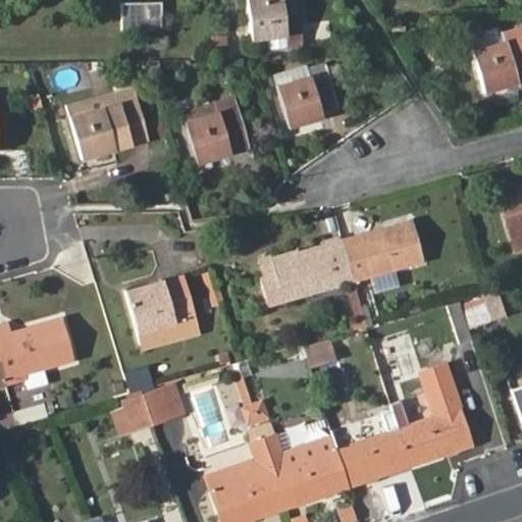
[(266,37),(300,33),(296,0),(245,0),(250,39),(266,37)]
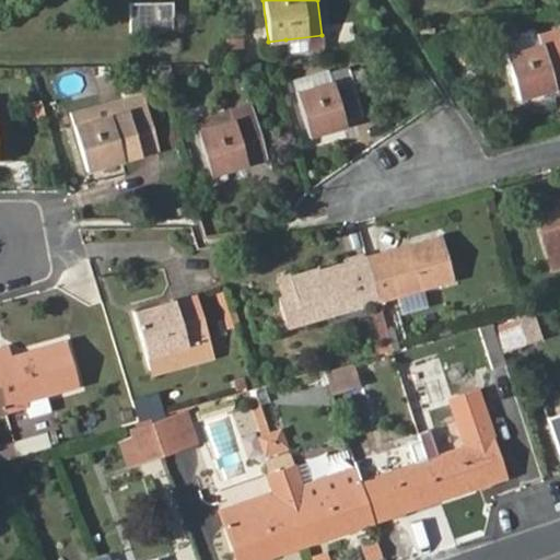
[(129,4),(129,32),(172,32),(171,3),(129,4)]
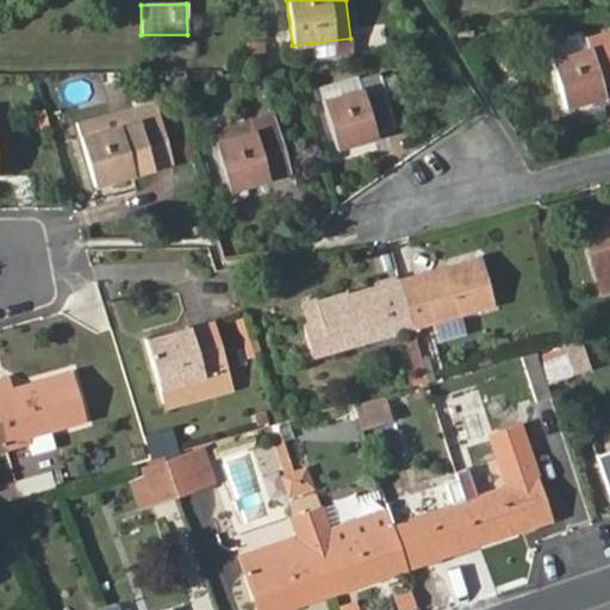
[(551,60),(564,107),(604,95),(604,98),(609,95),(609,30),(587,37),(591,49),(551,60)]
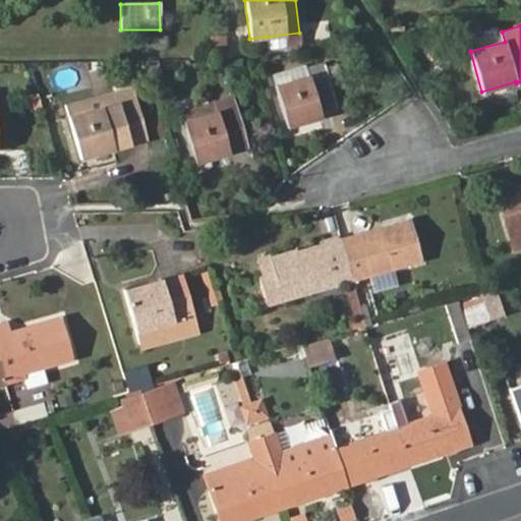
[(301,46),(299,33),(266,37),(267,51),(301,46)]
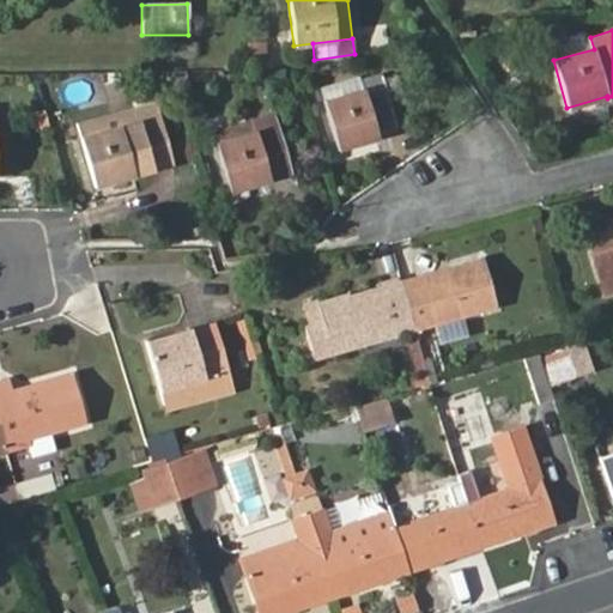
[(183,76),(173,79),(180,102),(190,98),(183,76)]
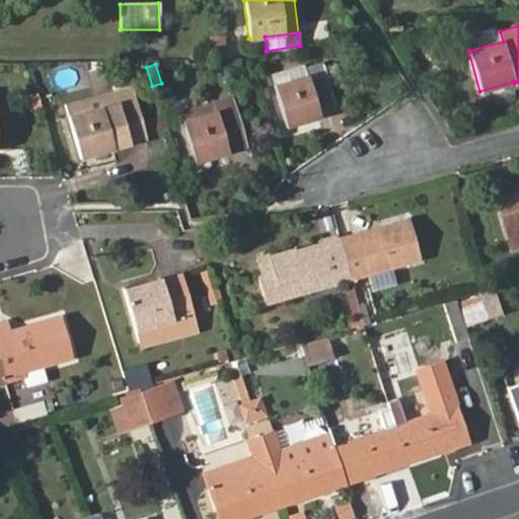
[(275,85),(287,125),(319,117),(317,113),(348,104),(337,67),(275,85)]
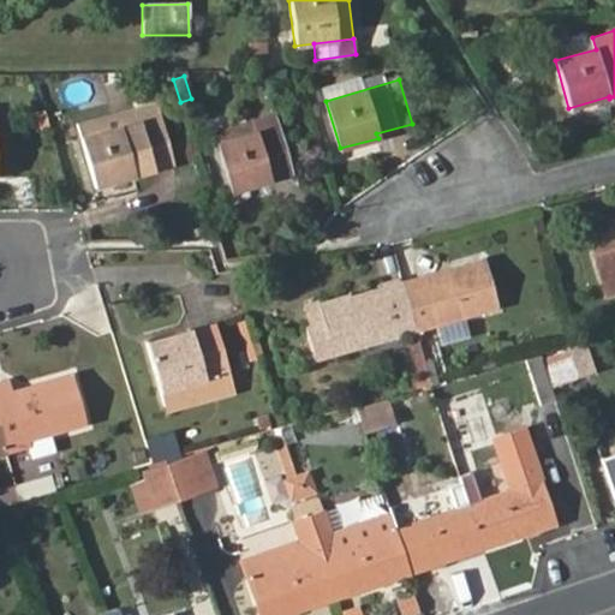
[(81,138),(94,186),(174,165),(156,102),(129,111),(132,124),(81,138)]
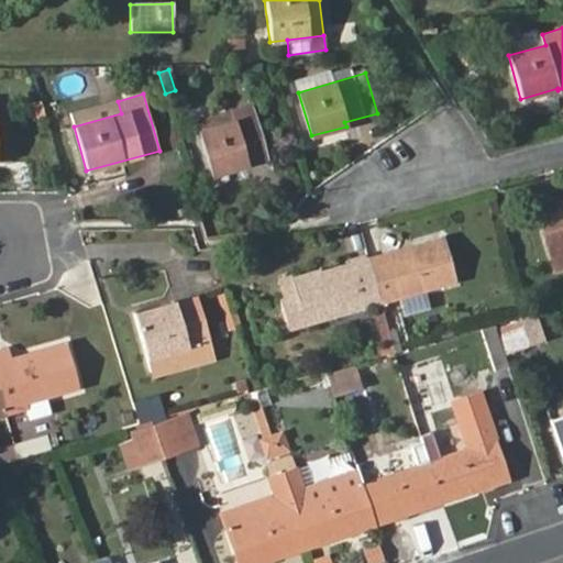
[(118,101),(69,114),(74,127),(121,113),(118,101)]
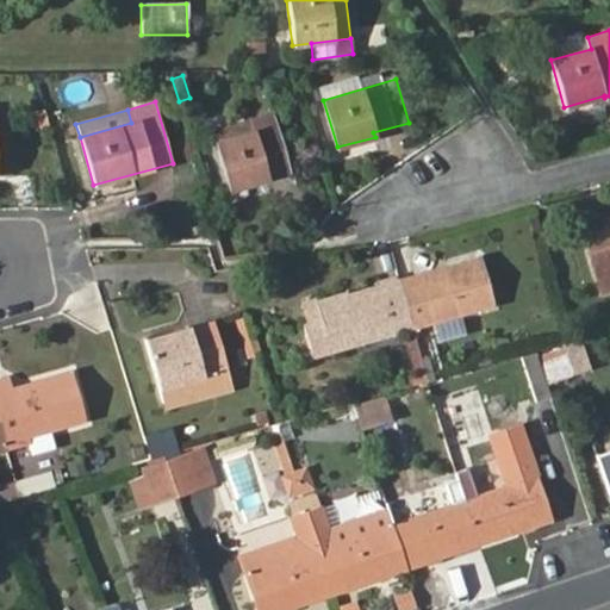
[(213,143),(226,190),(287,174),(272,116),(251,122),(254,131),(213,143)]
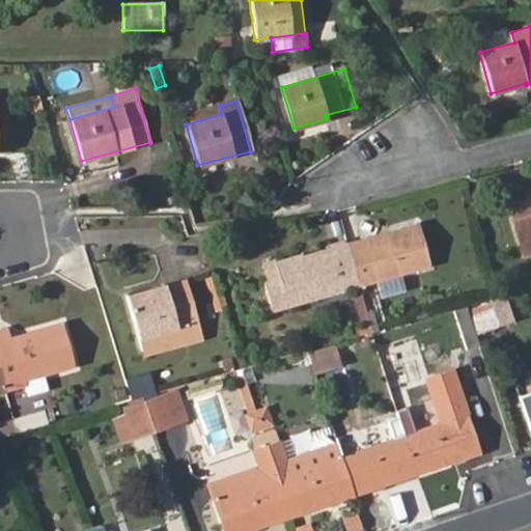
[(219,106),(184,116),(186,124),(221,114),(219,106)]
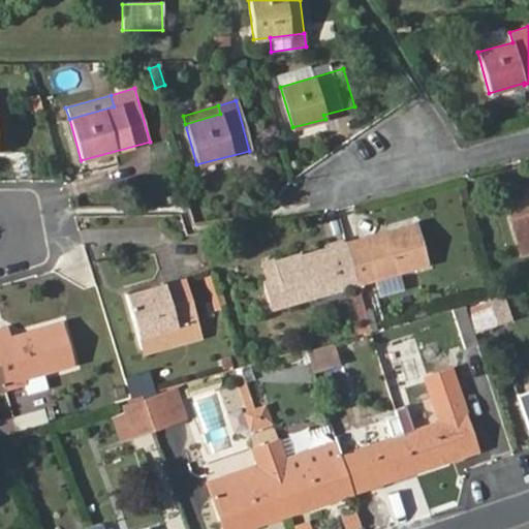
[(528,208),(508,214),(521,256),(528,253),(528,208)]
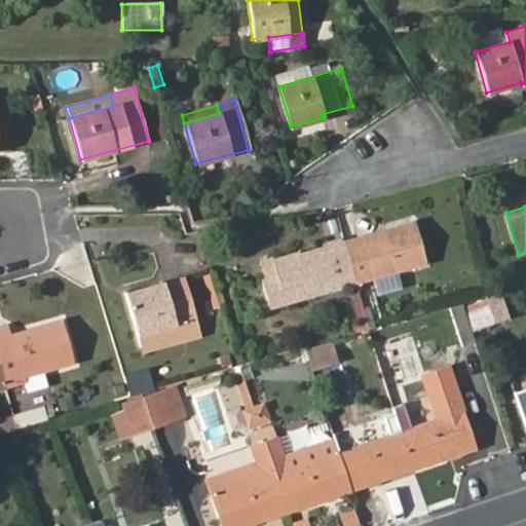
[(260,263),(272,307),(346,286),(357,324),(359,332),(373,328),(365,299),(360,300),(354,284),(371,278),(397,271),(425,262),(413,221),(260,263)]
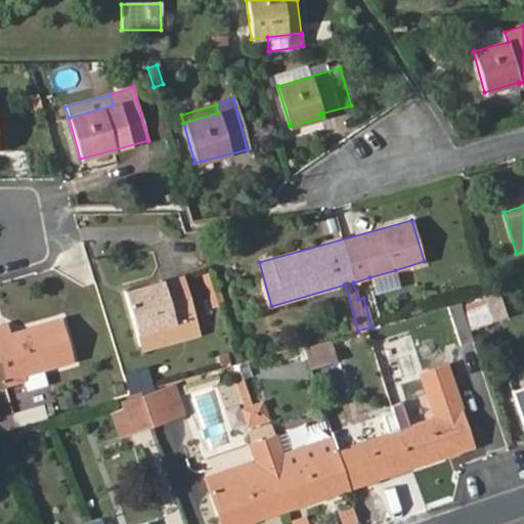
[(395,270),(369,277),(375,295),(399,287),(395,270)]
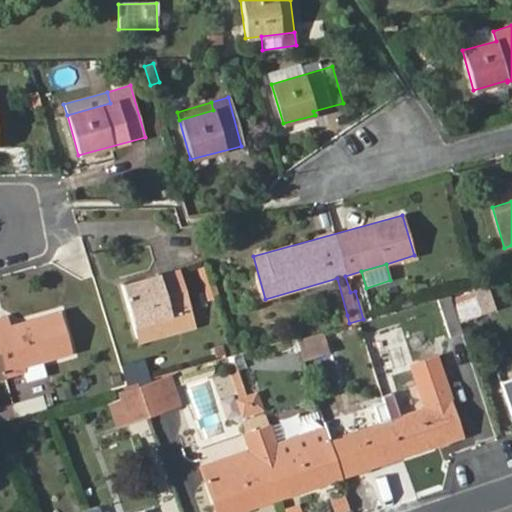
[(121,286),(138,344),(194,328),(178,269),(121,286)]
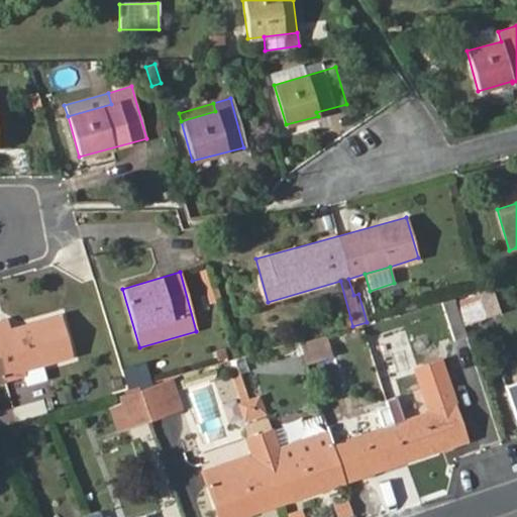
[(493,286),(472,293),(480,319),(501,313),(493,286)]
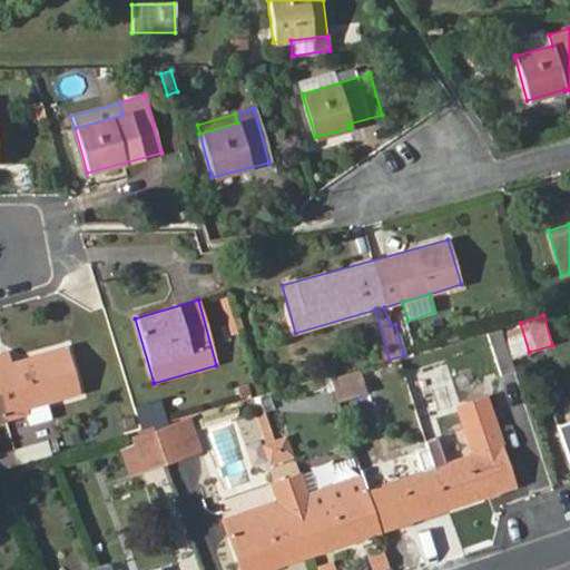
[(529,352),(520,323),(501,328),(501,331),(510,357),(529,352)]
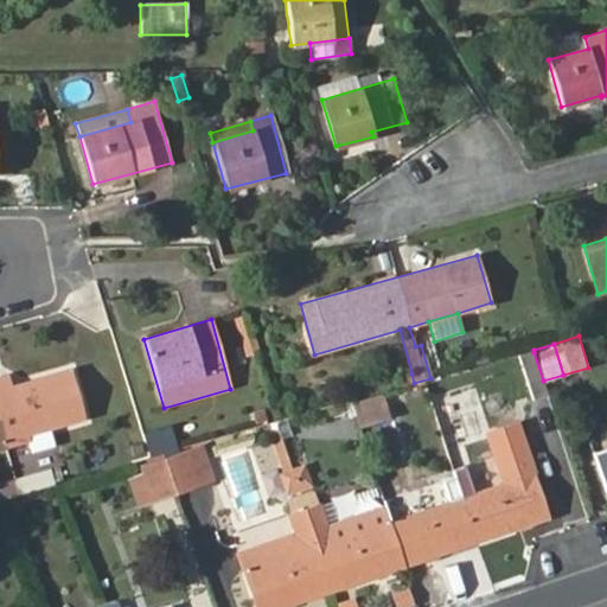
[(543,381),(534,352),(519,356),(532,400),(548,395),(543,381)]
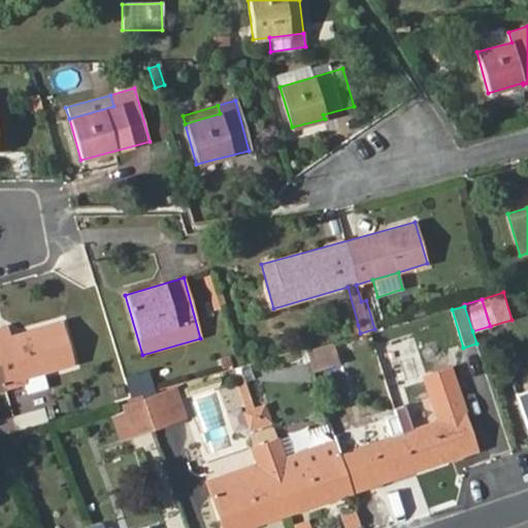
[(0,339),(0,390),(4,390),(0,371),(0,367),(15,364),(22,380),(74,365),(62,323),(0,339)]
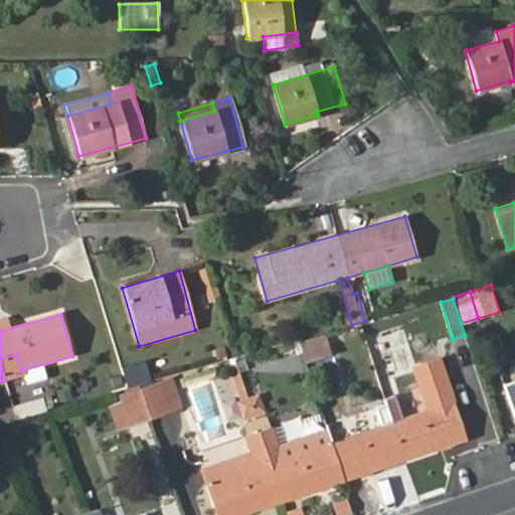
[(349,317),(339,320),(341,328),(351,325),(349,317)]
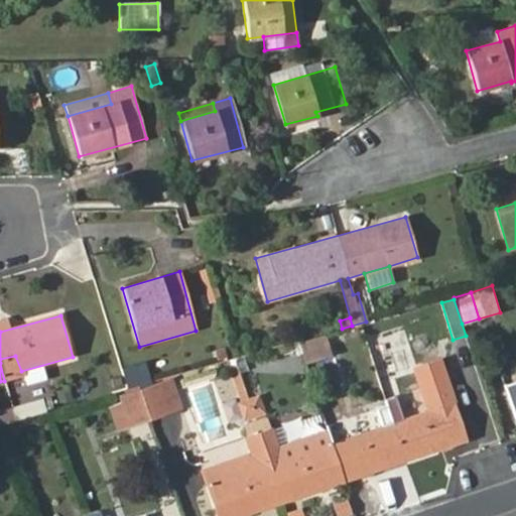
[(332,355),(325,334),(298,341),(305,363),(332,355)]
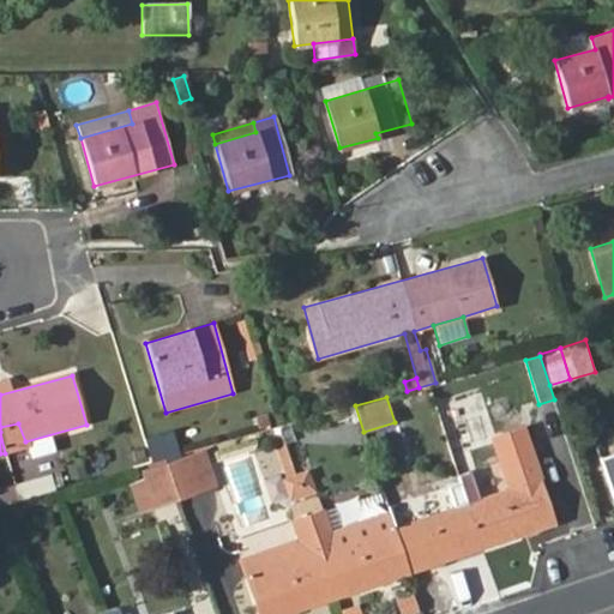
[(167,459),(179,456),(173,432),(144,439),(152,464),(167,459)]
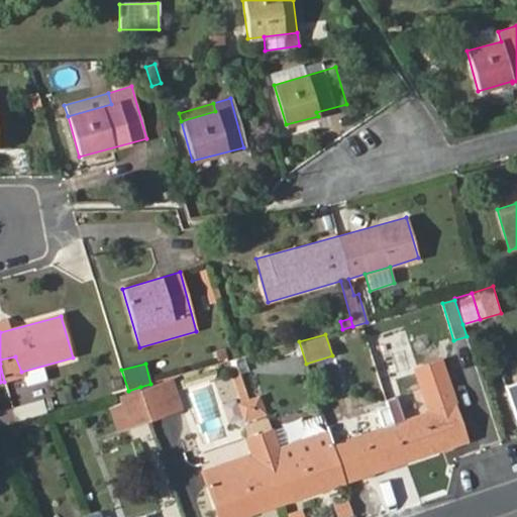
[(173,381),(159,385),(169,414),(183,409),(173,381)]
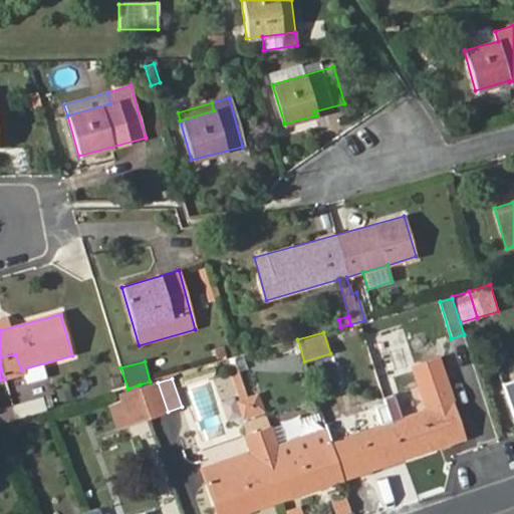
[(422,393),(386,405),(404,459),(464,440),(446,381),(421,390),(422,393)]
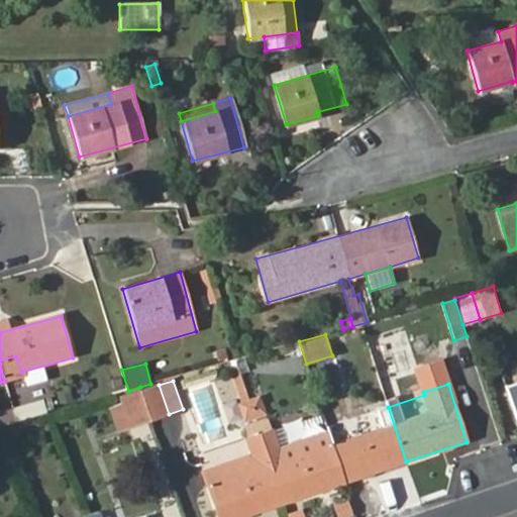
[(159,385),(142,391),(152,421),(169,414),(159,385)]
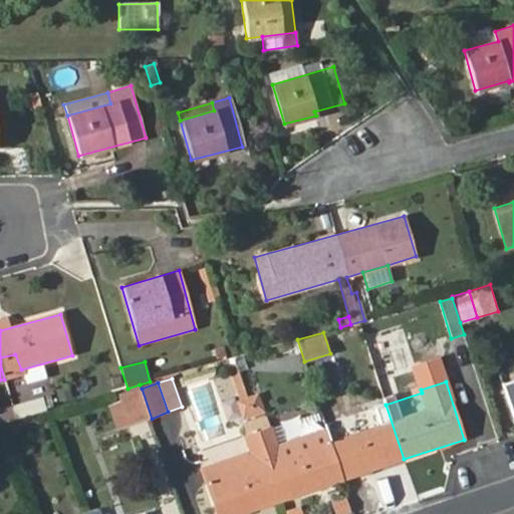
[(152,419),(142,389),(122,396),(133,426),(152,419)]
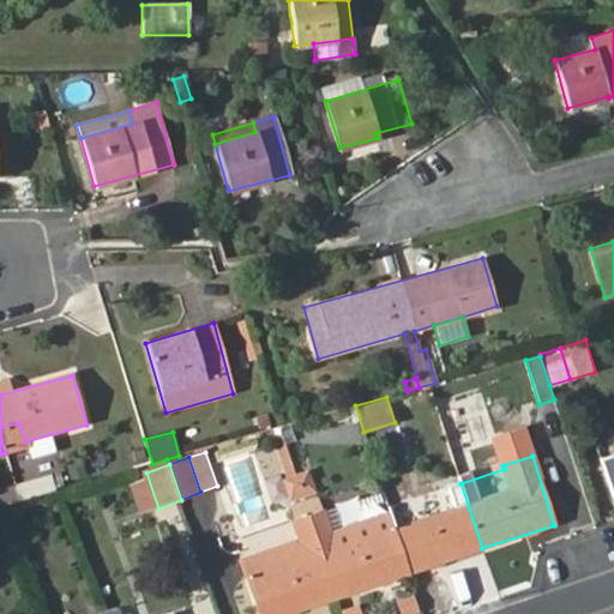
[(308,470),(295,474),(304,498),(317,493),(308,470)]
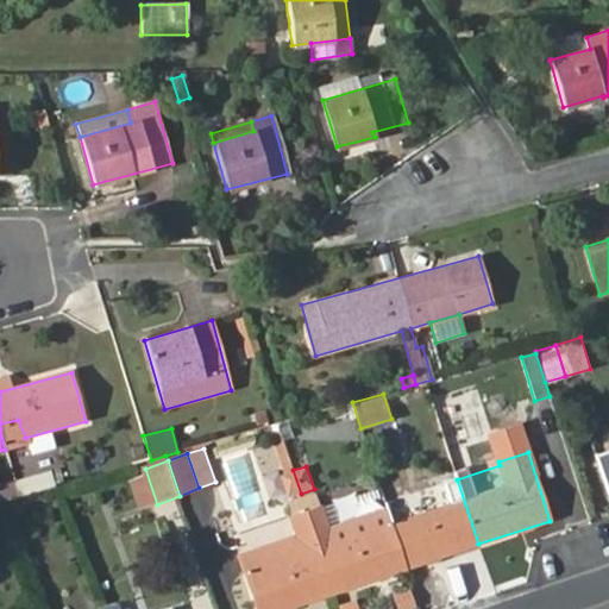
[(301,494),(293,470),(278,475),(287,498),(301,494)]
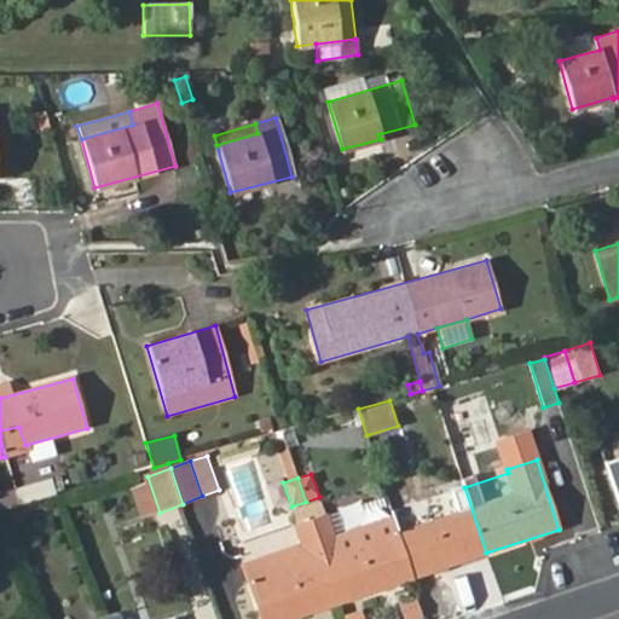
[(0,510),(55,496),(50,479),(0,493),(0,510)]
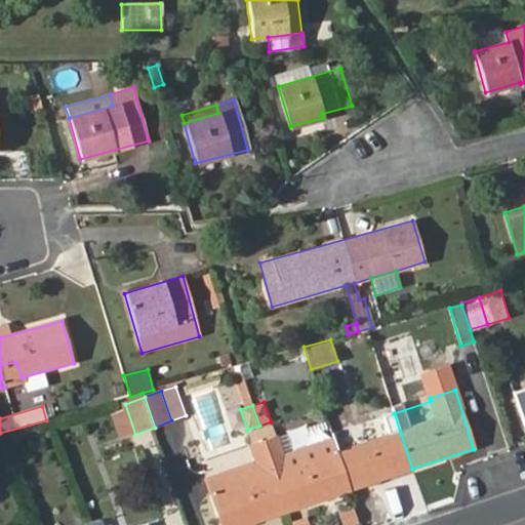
[(350,428),(332,434),(334,440),(351,490),(412,469),(394,413),(392,406),(376,410),(385,435),(355,445),(350,428)]
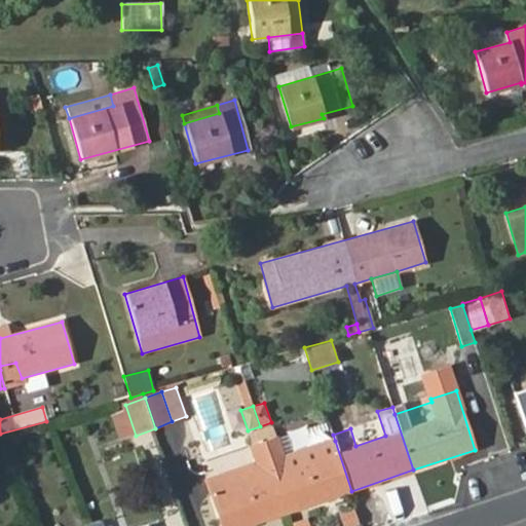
[(269,426),(260,429),(265,443),(276,439),(272,427),(269,426)]
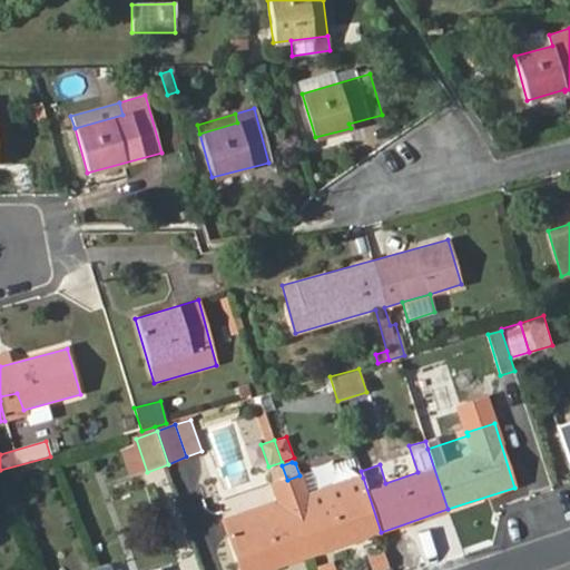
[(287,480),(282,465),(273,468),(272,472),(275,483),(287,480)]
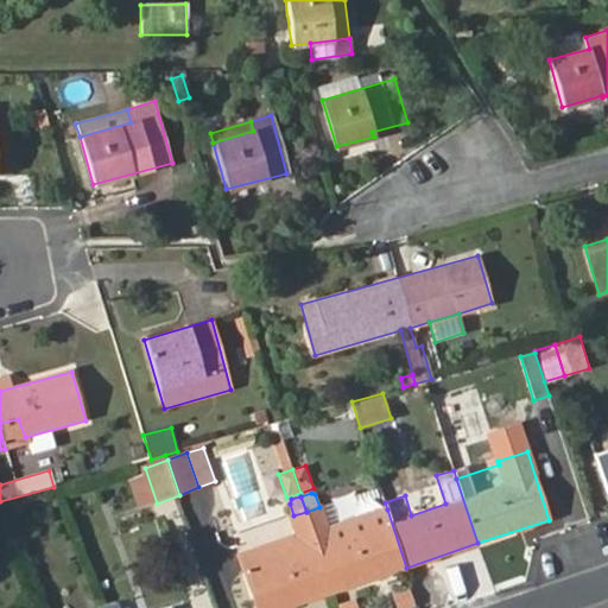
[(320,507),(306,512),(334,591),(406,568),(387,510),(329,529),(322,506),(320,507)]
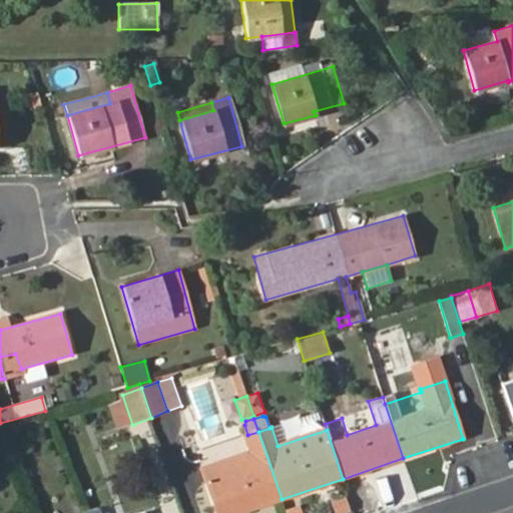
[(238,512),(282,499),(259,432),(247,435),(243,436),(248,453),(201,468),(206,482),(215,512),(238,512)]
